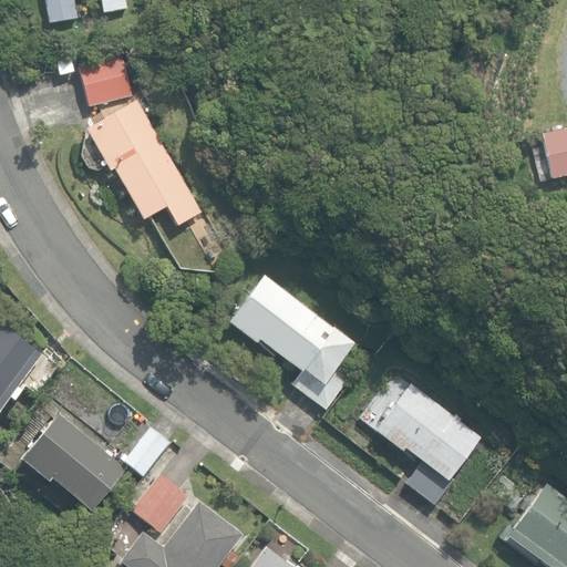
[(43,0),(48,24),(75,20),(71,0),(43,0)]
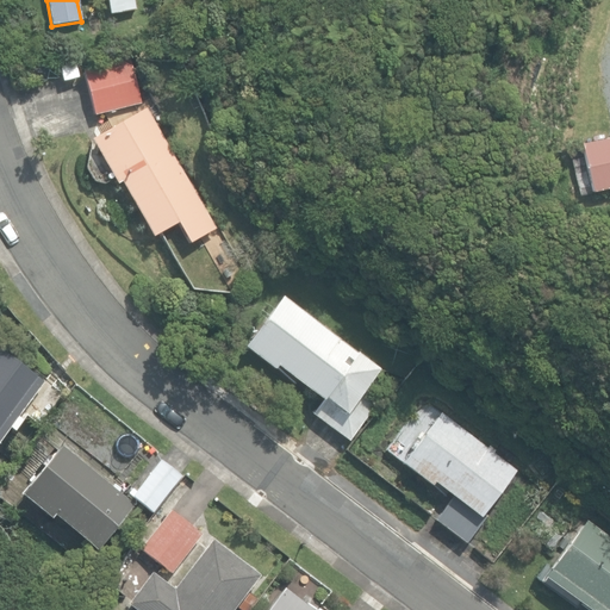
[(106,0),(110,16),(136,11),(134,0),(106,0)]
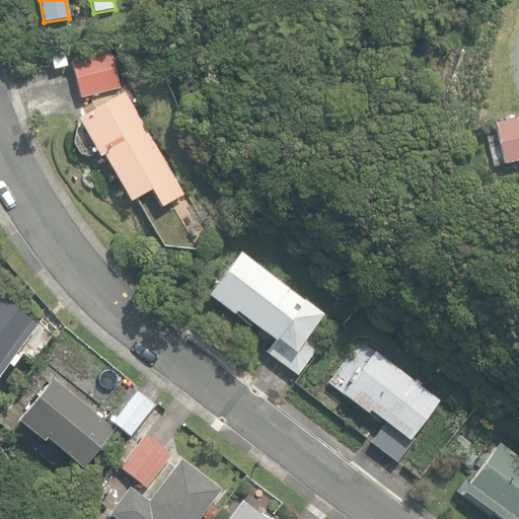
[(71,61),(80,99),(121,88),(110,51),(71,61)]
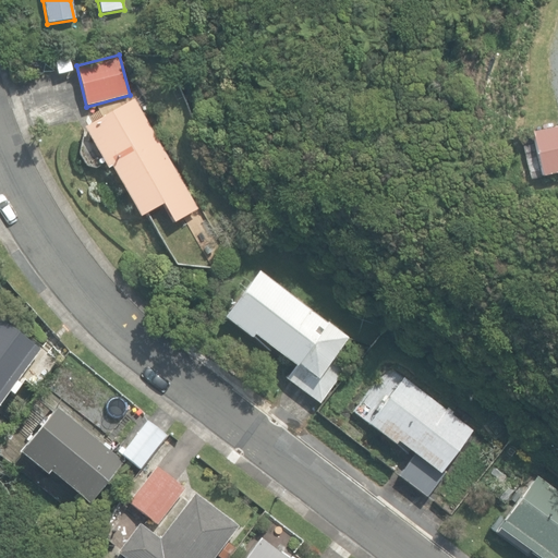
[(161,204),(171,222),(196,208),(135,98),(83,128),(107,171),(111,169),(138,217),(161,204)]
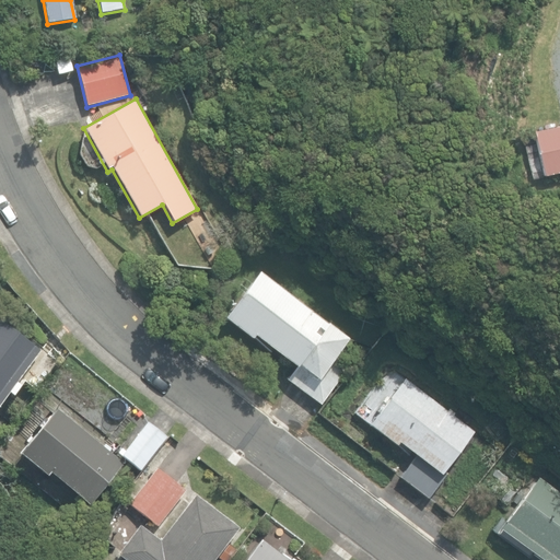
[(559,127),(533,133),(543,177),(559,173),(559,127)]
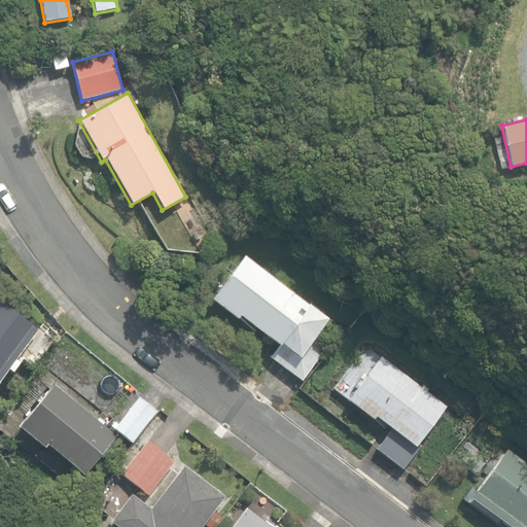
[(268,357),(299,381),(326,345),(317,338),(330,321),(243,254),(208,300),(235,320),(238,317),(277,346),(268,357)]
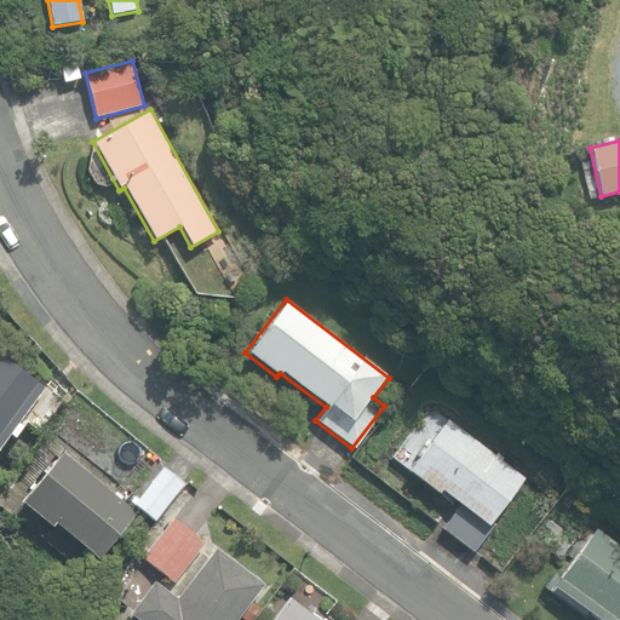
[(0,445),(42,390),(0,357),(0,445)]
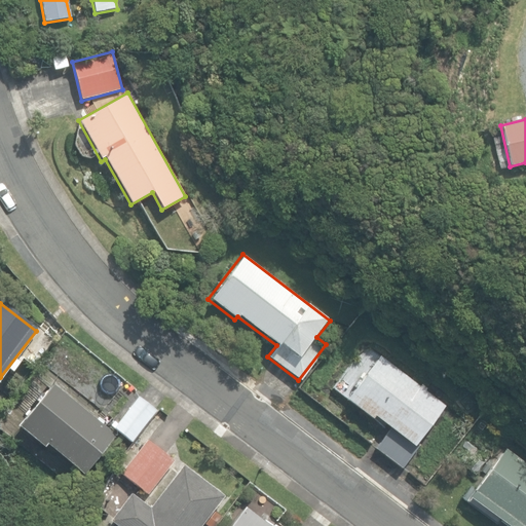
[(374,449),(401,470),(418,446),(416,444),(445,406),(379,357),(345,401),(371,420),(373,417),(389,429),(374,449)]
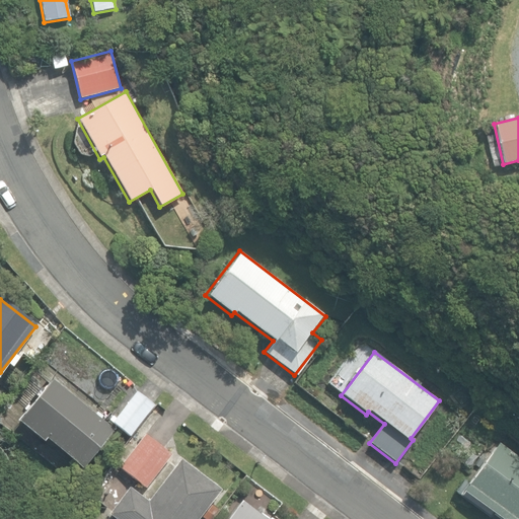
[(45,440),(82,470),(115,430),(52,379),(17,423),(43,443),(45,440)]
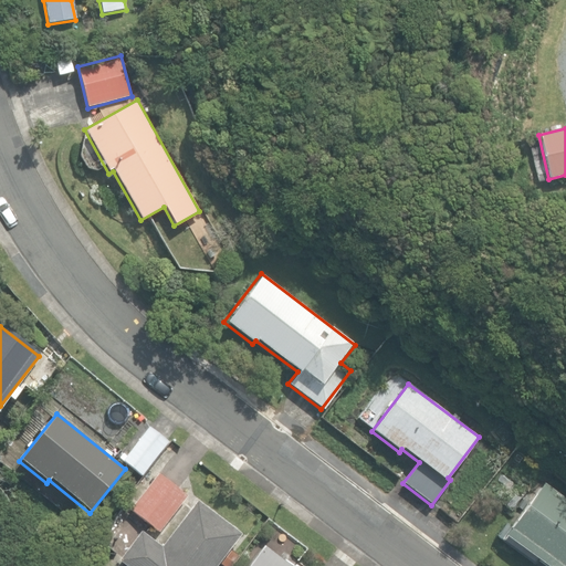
[(121,461),(142,477),(168,441),(148,426),(121,461)]
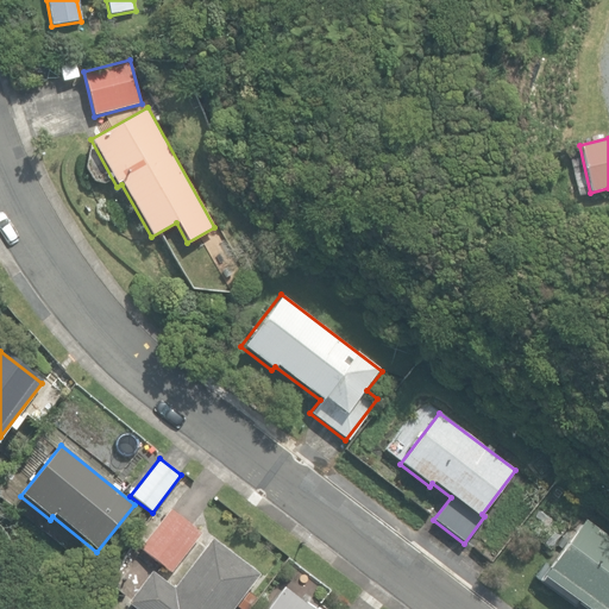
[(526,490),(532,481),(521,473),(514,483),(526,490)]
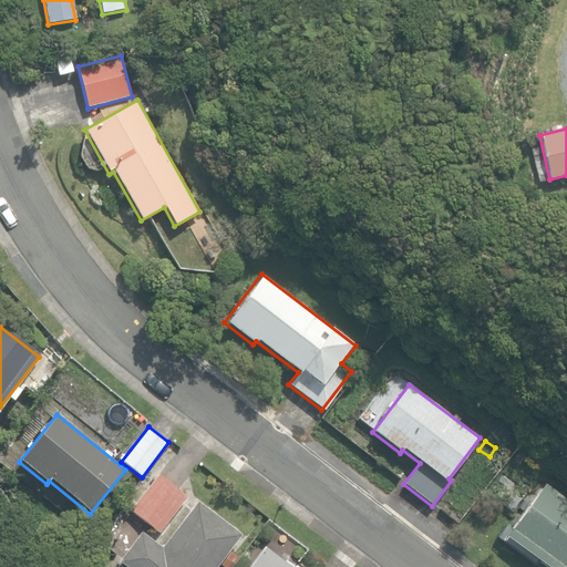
[(130,511),(157,533),(186,498),(158,476),(130,511)]
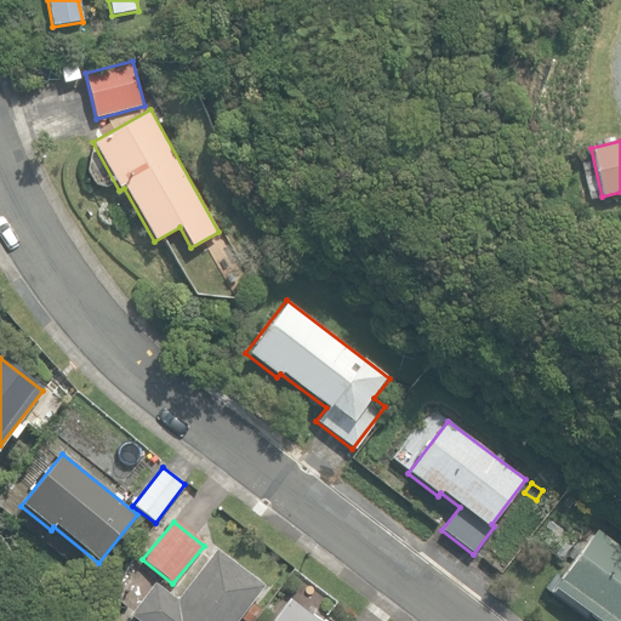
[(553,588),(596,620),(620,620),(620,550),(597,531),(553,588)]
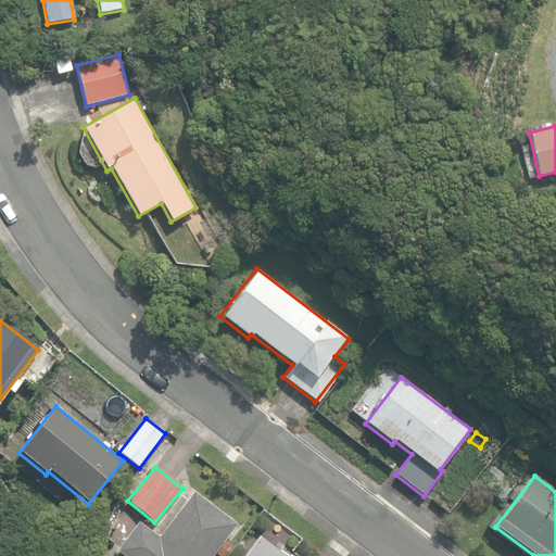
[(211,555),(232,530),(189,494),(151,542),(130,525),(108,554),(110,555),(211,555)]
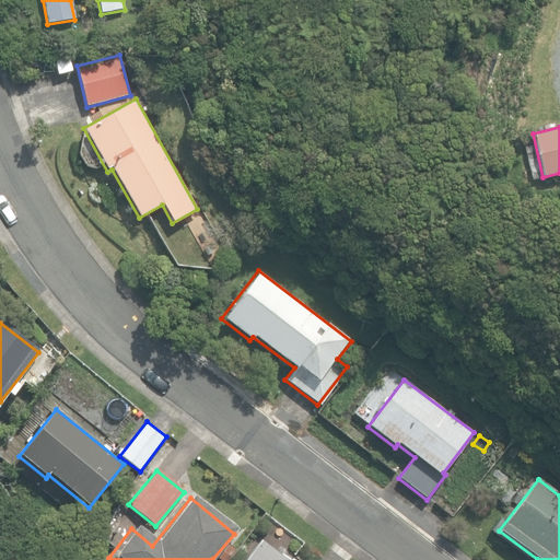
[(280,559),(256,539),(238,559),(280,559)]
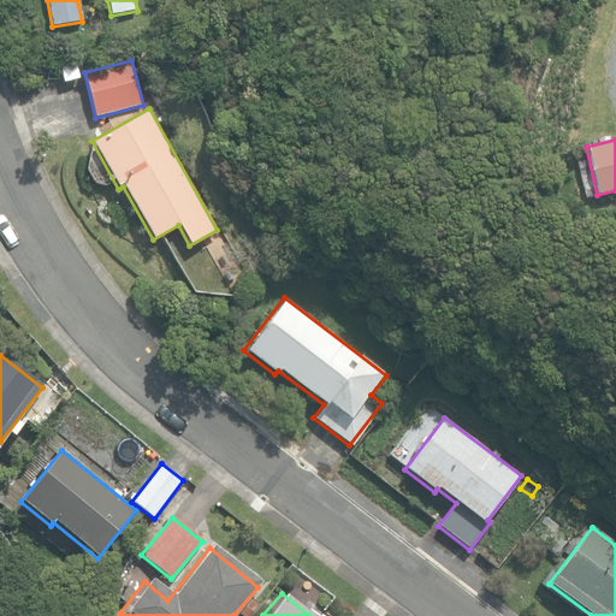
[(240,615),(253,615),(261,606),(253,600),(240,615)]
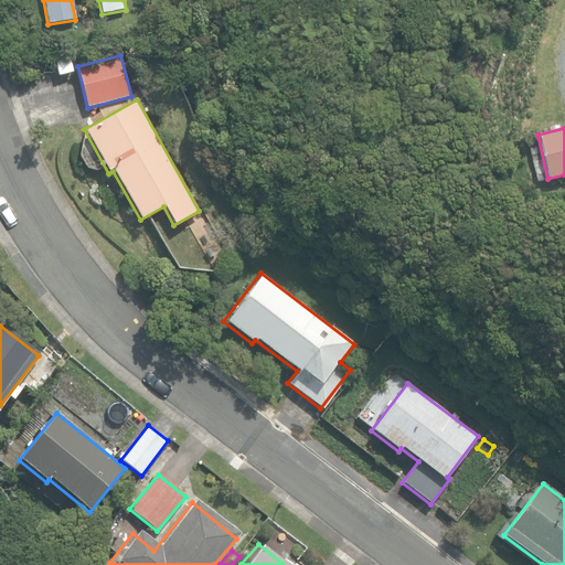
All buildings are outlined.
